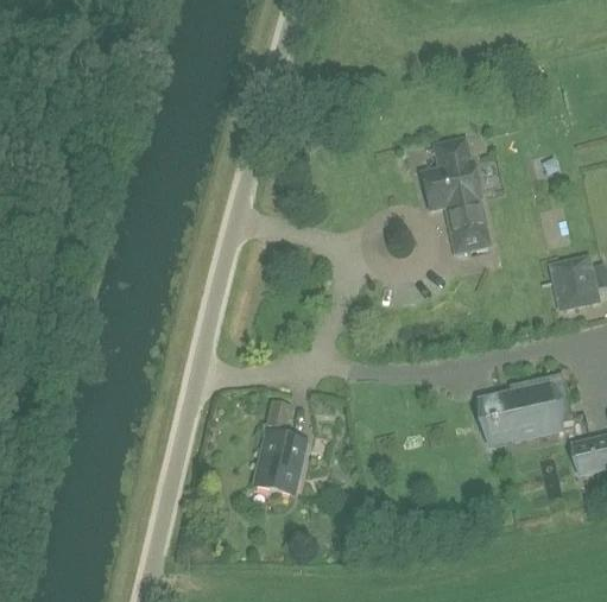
[(479,197),(481,196),(473,159),(470,160),(465,137),(435,144),(440,166),(422,171),(430,208),(448,204),(451,217),(449,219),(456,251),(489,242),(479,197)]
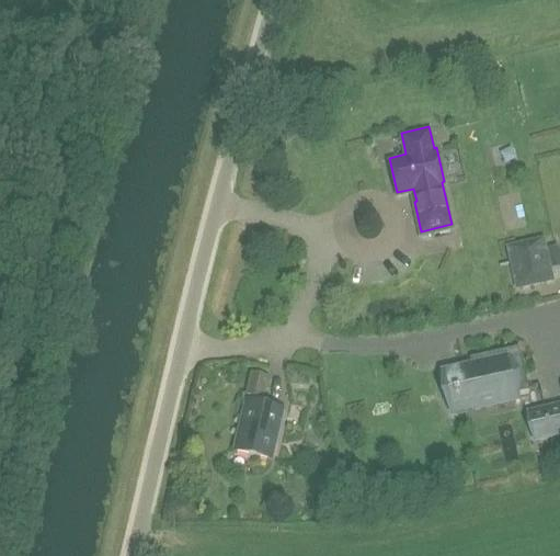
[(547,241),(514,248),(523,286),(556,279),(547,241)]
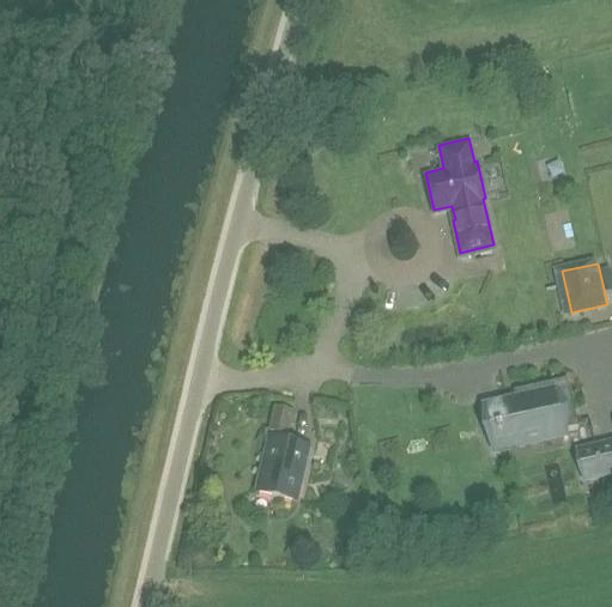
[(577,419),(568,375),(514,387),(516,398),(486,405),(495,447),(563,431),(562,423),(577,419)]
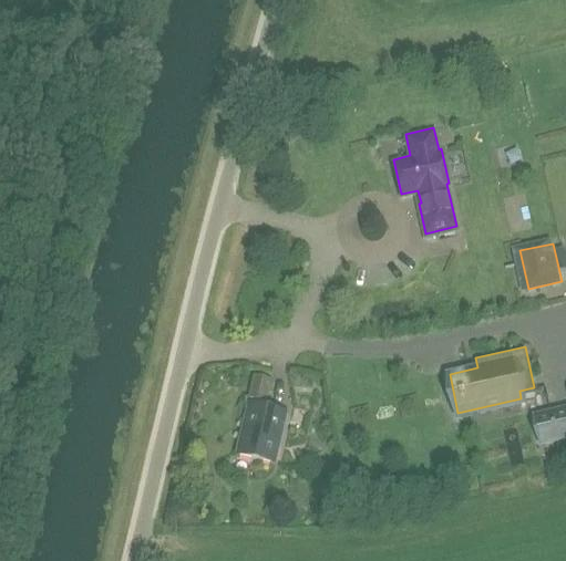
[(255,372),(249,394),(265,397),(270,376),(255,372)]
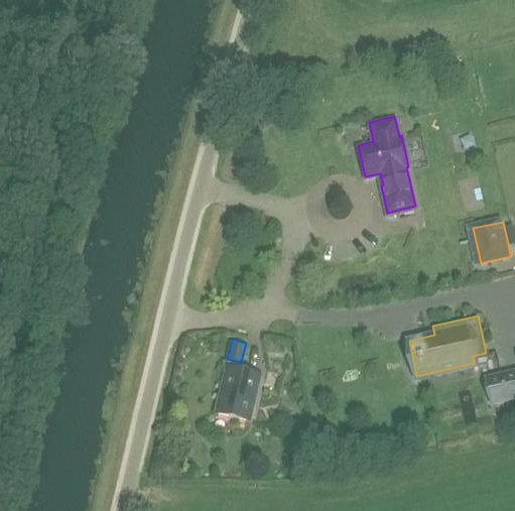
[(226,365),(216,410),(250,418),(260,373),(226,365)]
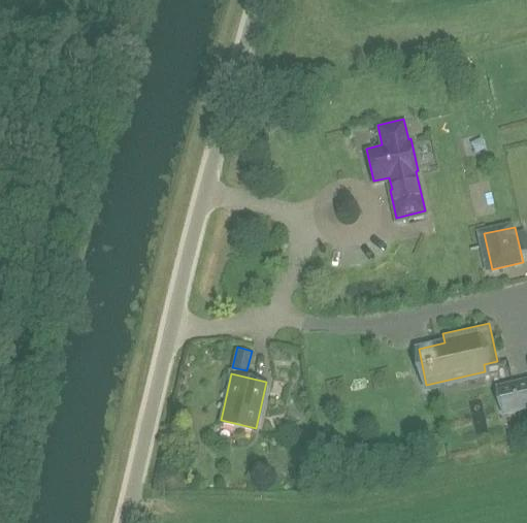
[(526,384),(515,387),(519,406),(526,403),(526,384)]
